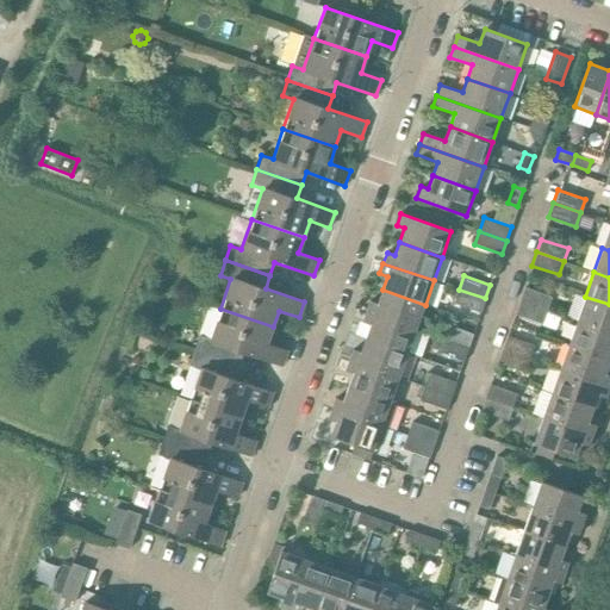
[(518,300),(546,310),(551,297),(524,286),(518,300)]
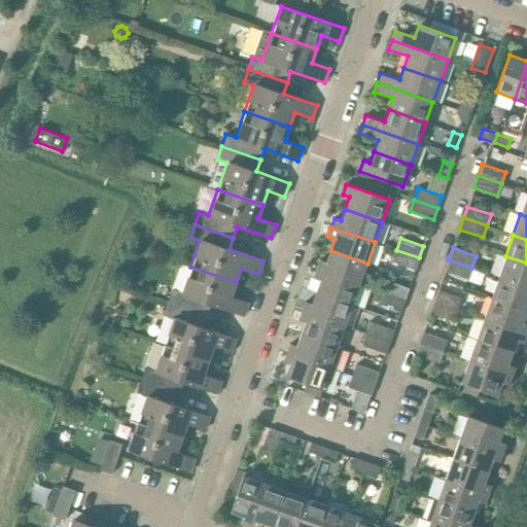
[(359,285),(367,264),(330,250),(326,261),(319,259),(316,269),(359,285)]
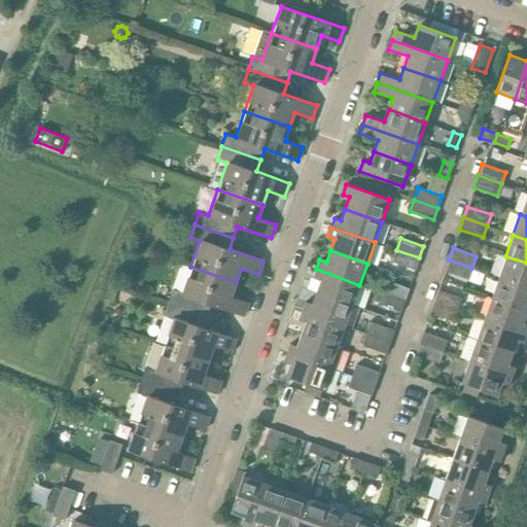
[(415,270),(419,257),(396,250),(392,261),(415,270)]
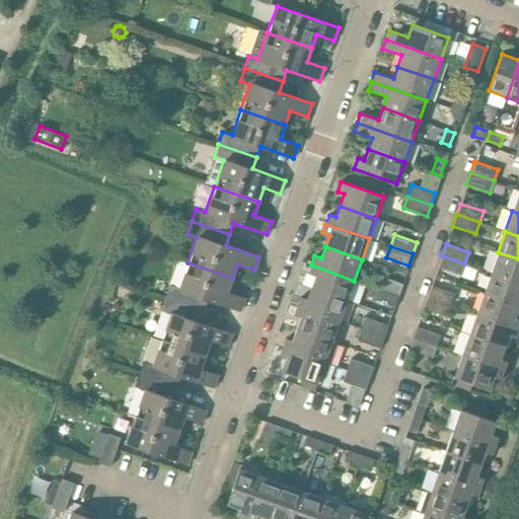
[(518,258),(498,252),(490,273),(518,283),(518,258)]
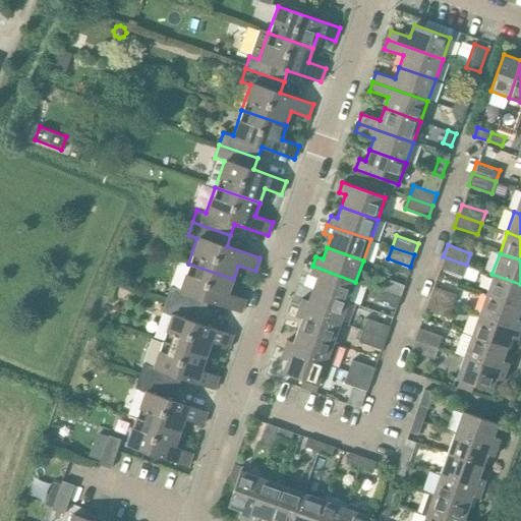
[(462,276),(466,265),(443,256),(439,268),(462,276)]
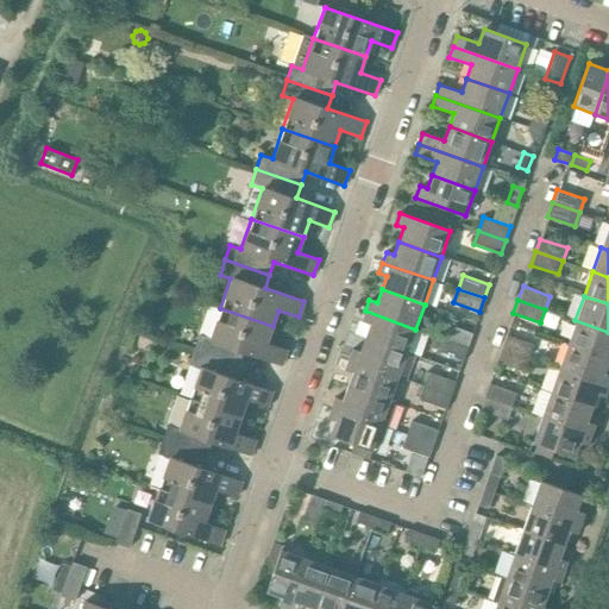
[(267,343),(272,326),(220,308),(209,338),(199,334),(194,350),(238,365),(243,352),(282,365),(287,350),(267,343)]
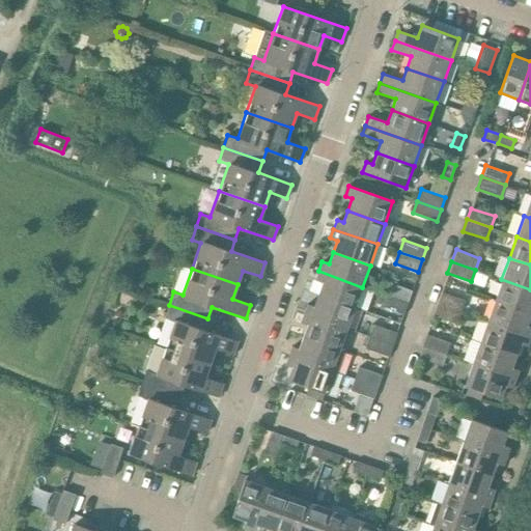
[(355,308),(362,287),(318,271),(315,280),(322,283),(317,295),(355,308)]
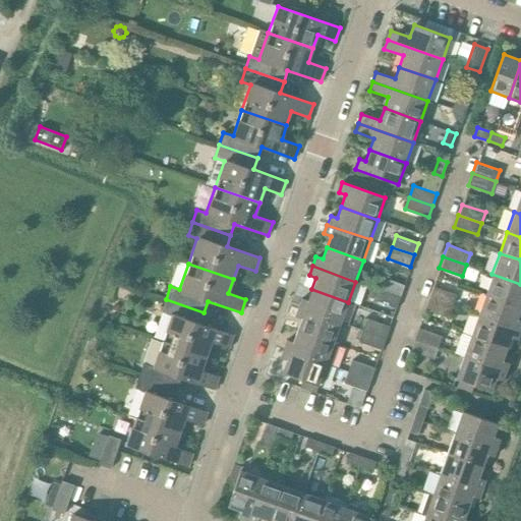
[(520,284),(491,274),(484,295),(520,307),(520,284)]
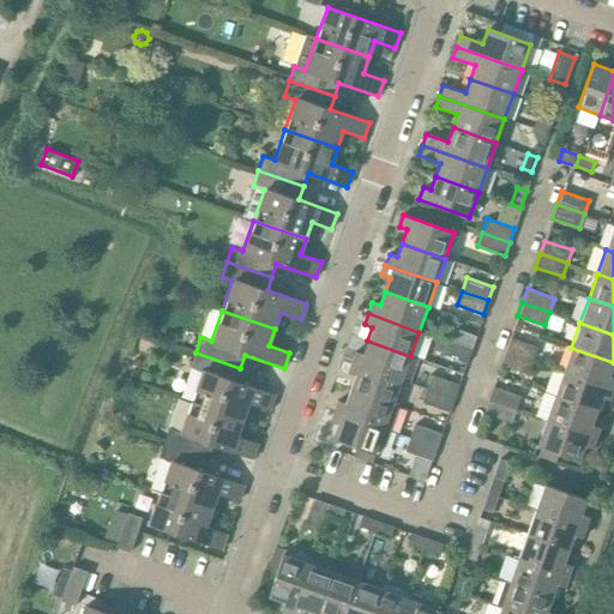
[(445,341),(471,350),(476,336),(450,326),(445,341)]
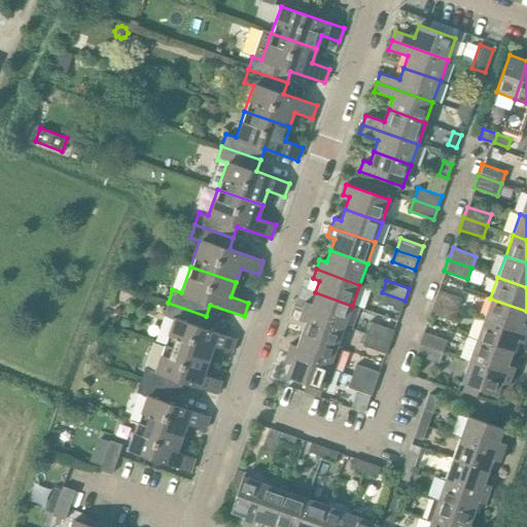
[(433,302),(457,310),(461,299),(437,289),(433,302)]
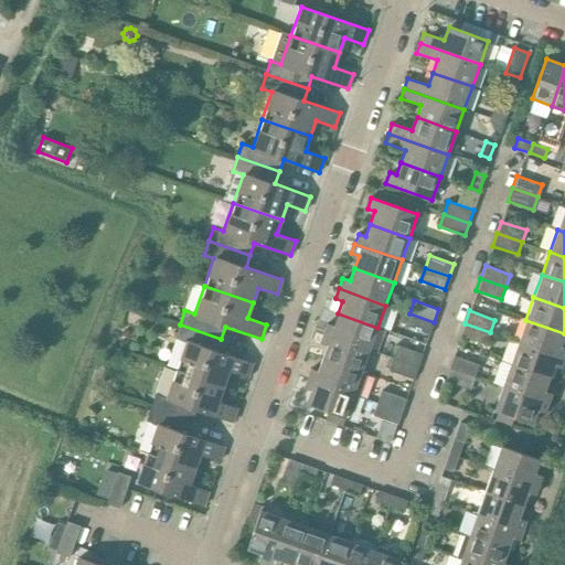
[(370,350),(377,328),(338,313),(333,326),(327,323),(323,333),(370,350)]
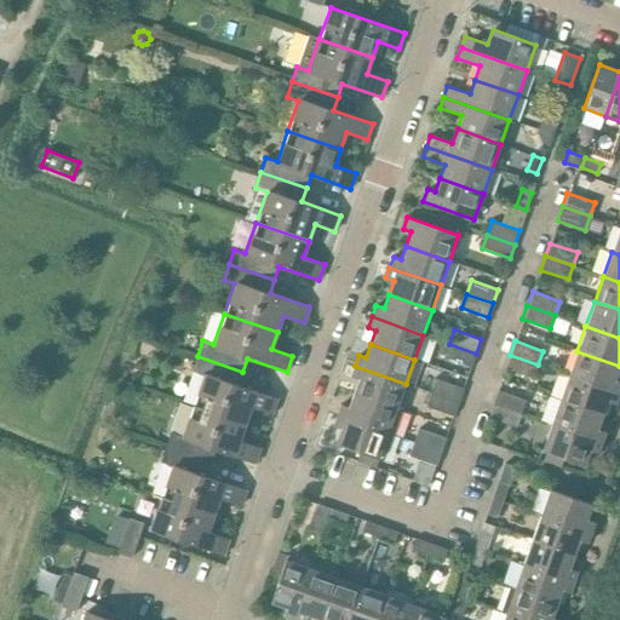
[(471,367),(476,354),(449,344),(445,357),(471,367)]
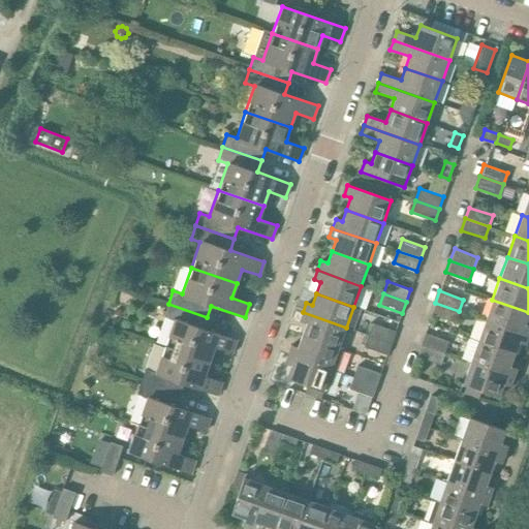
[(528,324),(525,324),(528,312),(492,300),(485,320),(528,336),(528,334),(528,324)]
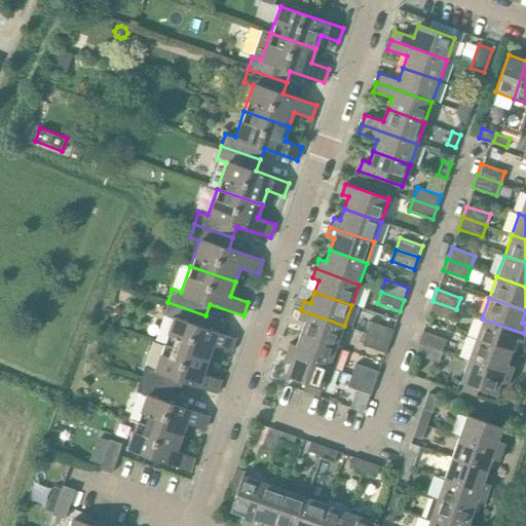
[(452,321),(456,309),(433,301),(428,312),(452,321)]
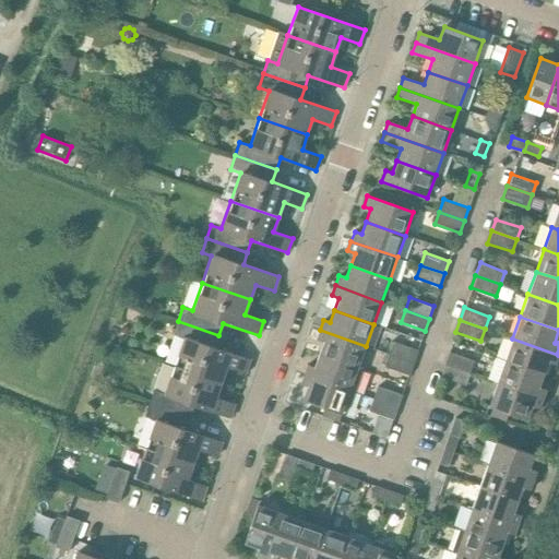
[(214,347),(218,335),(178,321),(174,334),(182,339),(174,365),(222,381),(226,367),(245,373),(250,359),(214,347)]
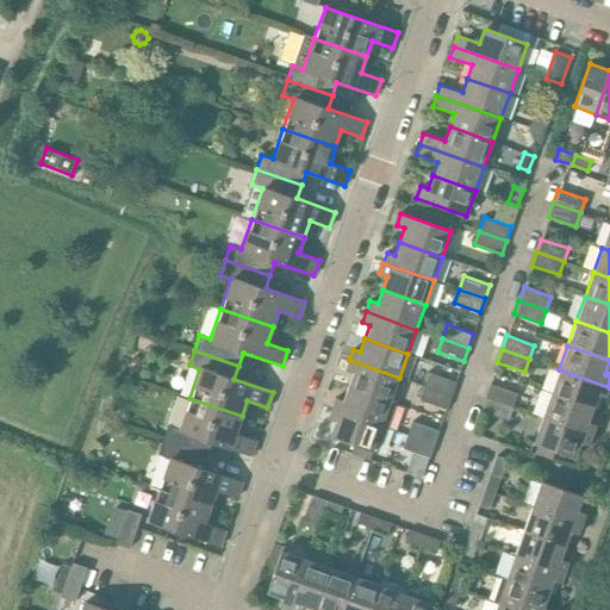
[(391,403),(391,402),(399,378),(349,360),(344,369),(354,373),(348,387),(391,403)]
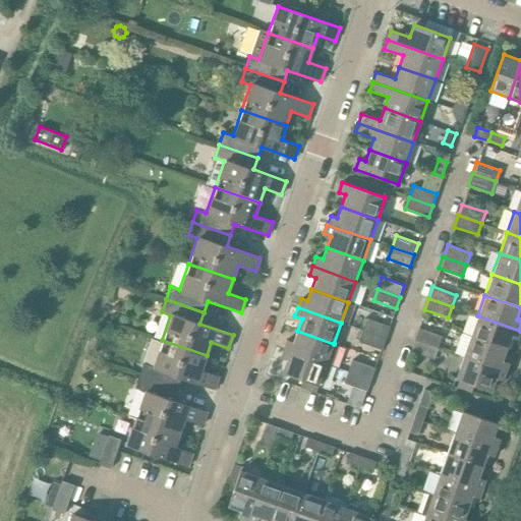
[(517,340),(520,331),(477,315),(470,336),(507,349),(511,337),(517,340)]
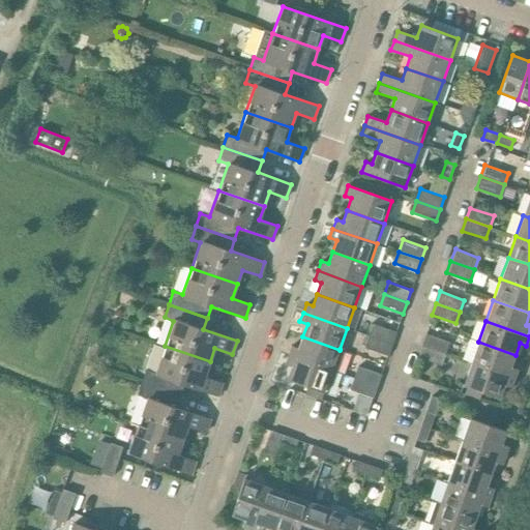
[(369,335),(392,344),(395,332),(373,324),(369,335)]
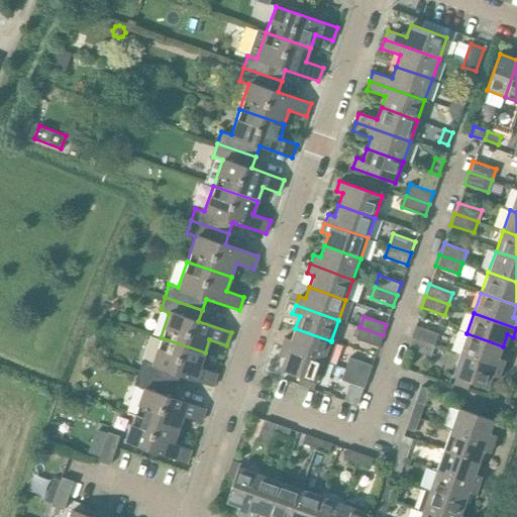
[(411,336),(433,344),(437,333),(415,325),(411,336)]
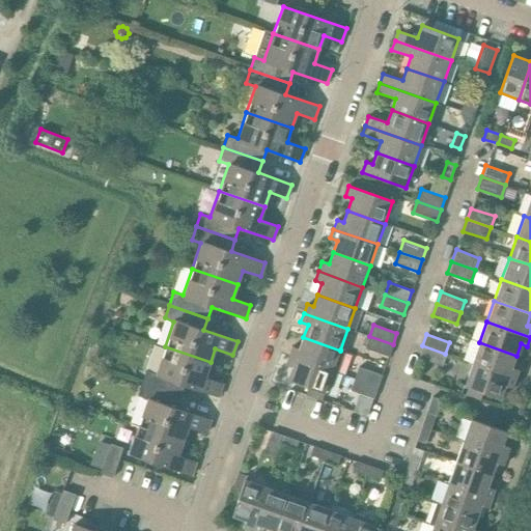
[(389,356),(393,344),(369,336),(365,347),(389,356)]
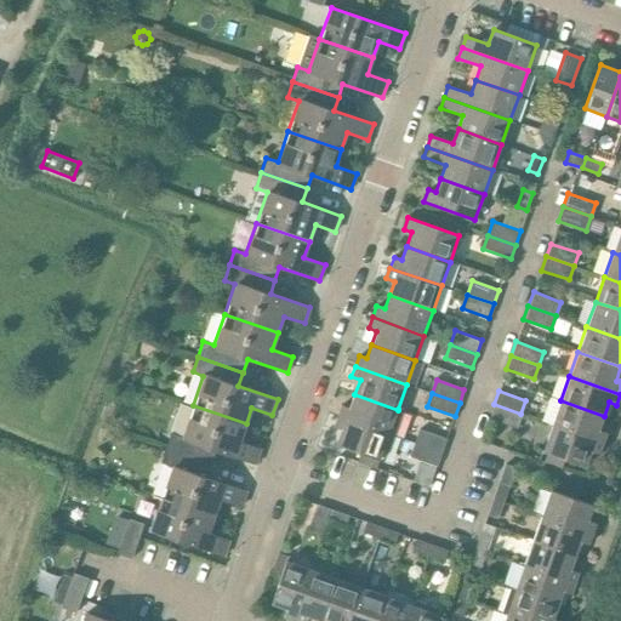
[(403,410),(398,409),(398,410),(354,394),(349,408),(341,405),(337,416),(394,436),(403,410)]
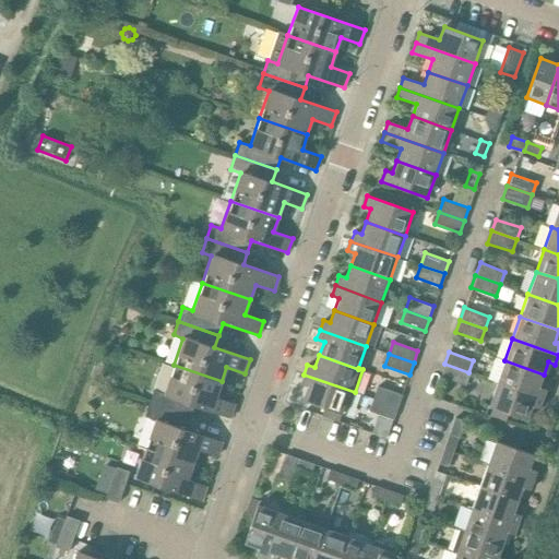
[(539,387),(544,375),(504,360),(497,382),(543,400),(546,389),(539,387)]
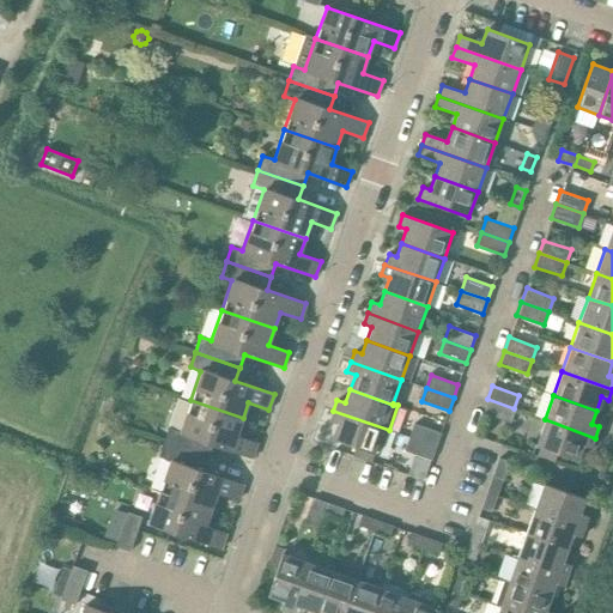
[(509,423),(514,408),(487,399),(483,413),(509,423)]
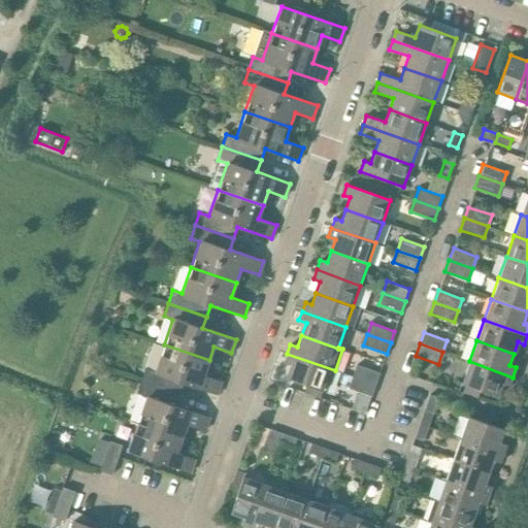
[(204,375),(209,360),(164,344),(155,371),(145,368),(141,381),(179,394),(184,383),(218,394),(222,382),(204,375)]
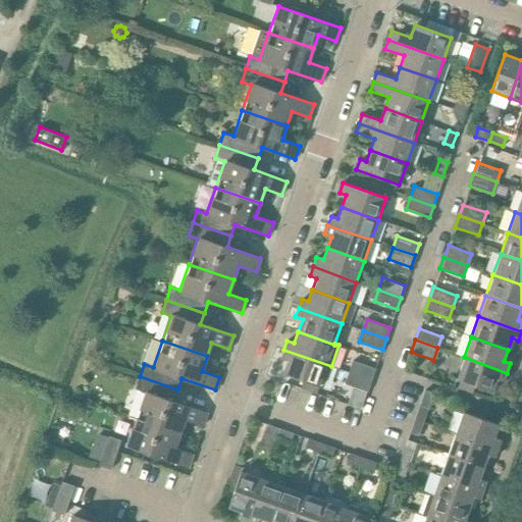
[(323,387),(331,366),(283,350),(280,358),(288,361),(282,373),(304,380),(301,388),(316,394),(318,386),(323,387)]
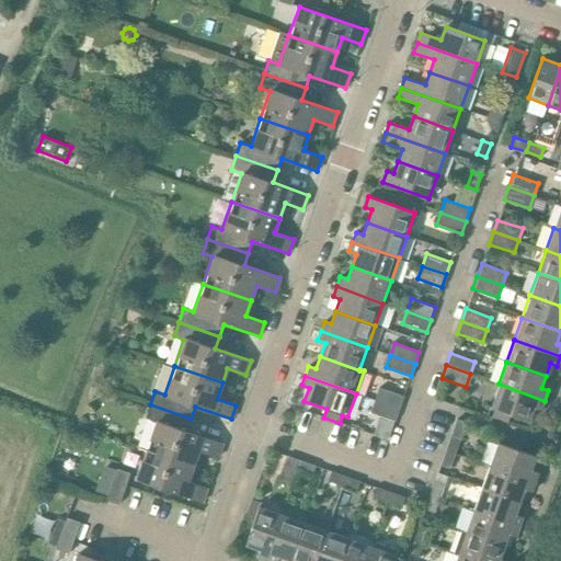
[(541,411),(545,401),(499,384),(490,408),(529,421),(534,408),(541,411)]
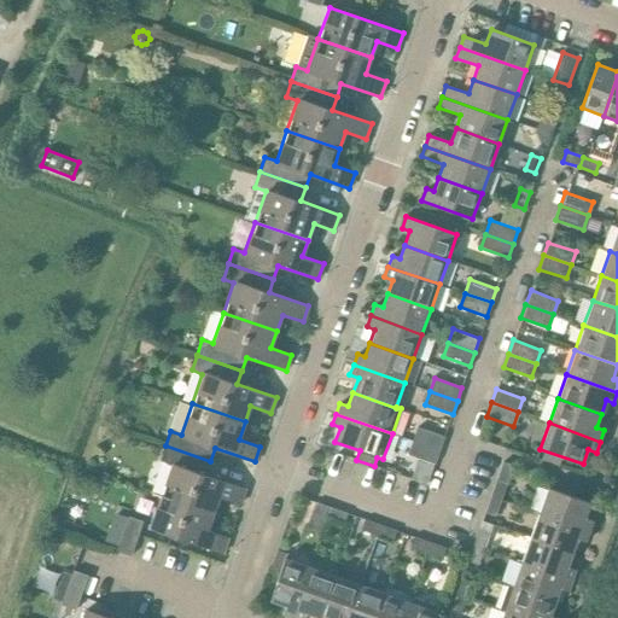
[(413,441),(439,450),(444,437),(418,427),(413,441)]
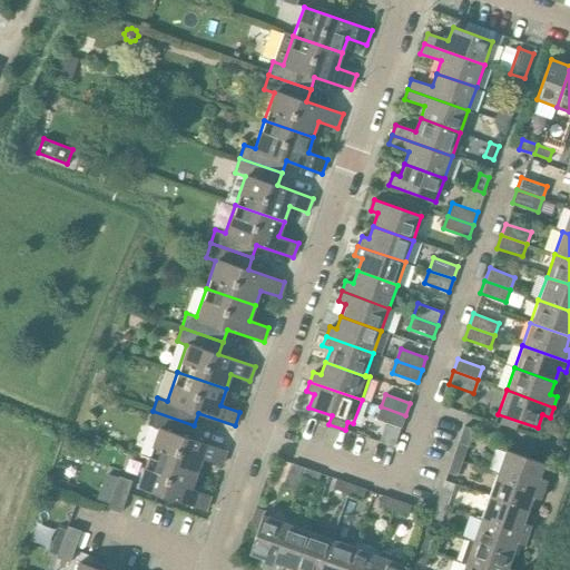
[(401,428),(405,415),(381,406),(376,419),(401,428)]
